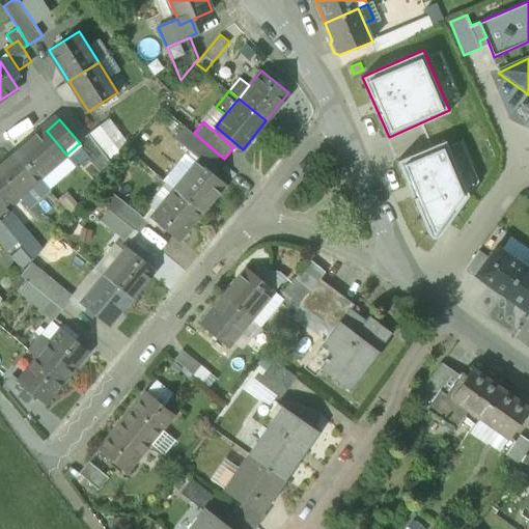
[(121,154),(100,124),(89,134),(112,164),(121,154)]
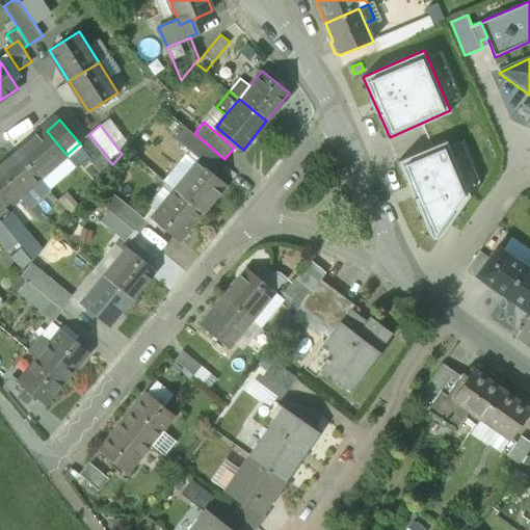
[(194,133),(185,126),(177,137),(201,157),(216,169),(224,159),(194,133)]
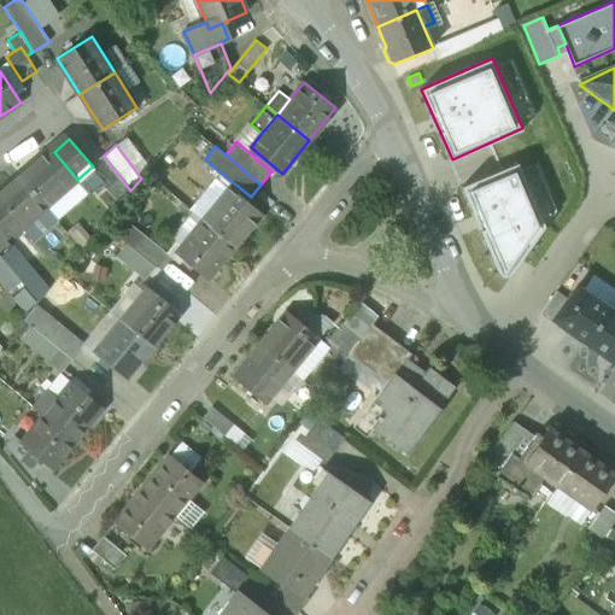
[(275,168),(251,147),(247,151),(271,171),(275,168)]
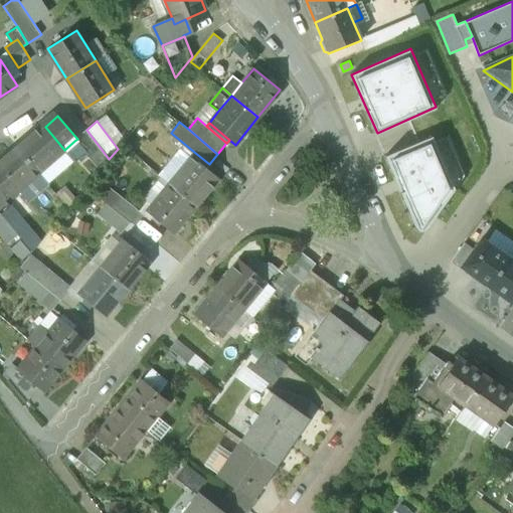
[(45,127),(42,124),(16,146),(38,172),(64,150),(45,127)]
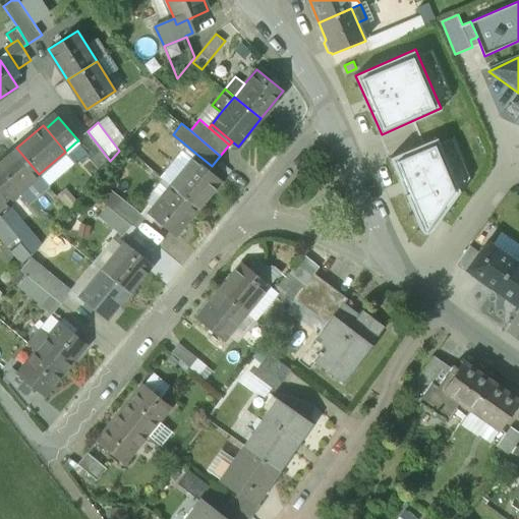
[(110,161),(88,131),(77,139),(78,140),(75,142),(102,172),(110,161)]
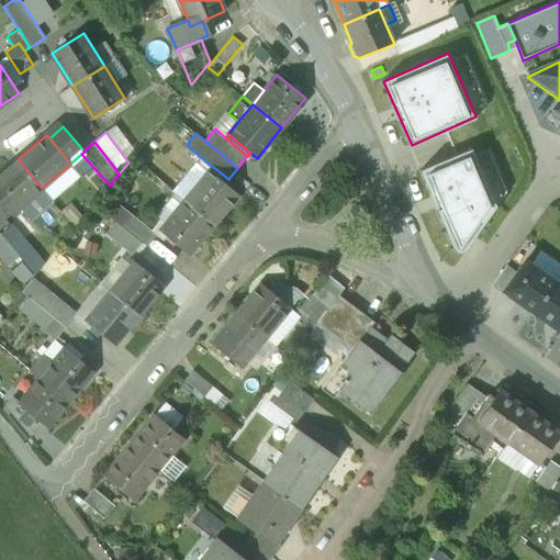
[(471,148),(422,169),(459,254),(496,206),(471,148)]
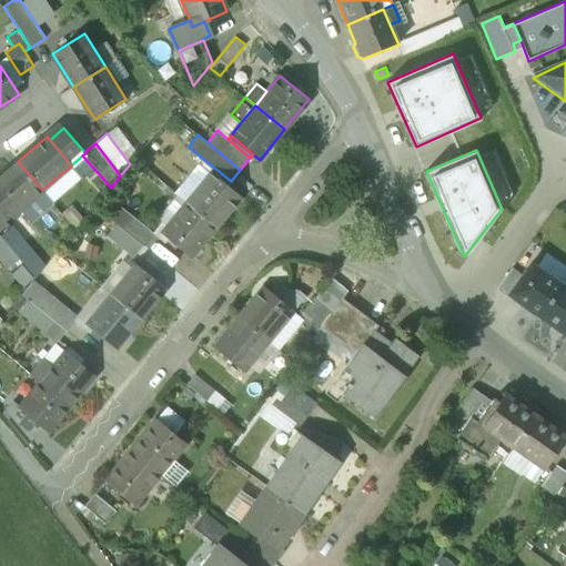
[(18,161),(0,177),(0,201),(13,216),(42,190),(18,161)]
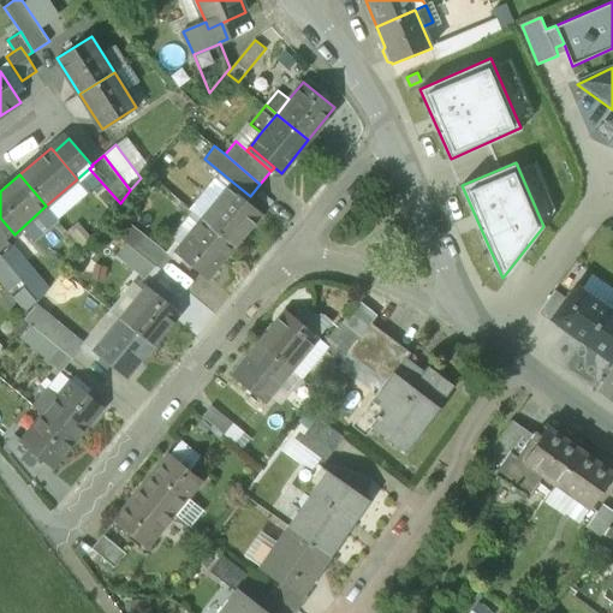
[(250,196),(232,182),(203,219),(234,245),(236,245),(262,212),(248,200),(250,196)]
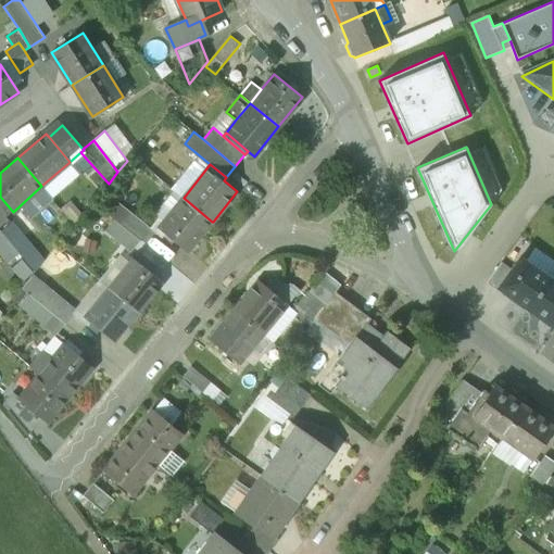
[(151,227),(114,198),(104,211),(115,219),(141,240),(151,227)]
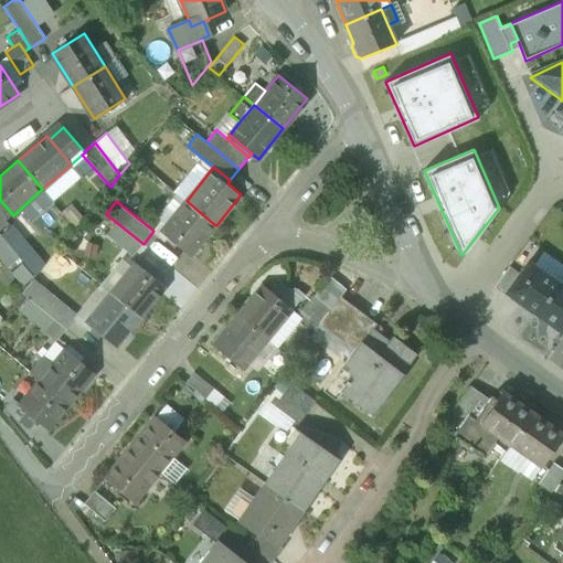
[(215,225),(187,201),(161,232),(191,255),(215,225)]
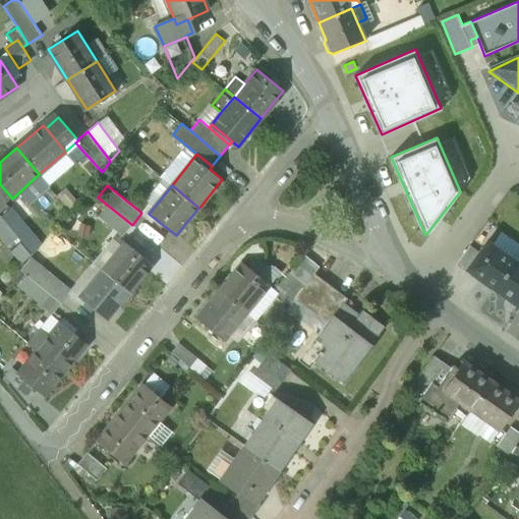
[(132,225),(108,206),(100,216),(123,236),(132,225)]
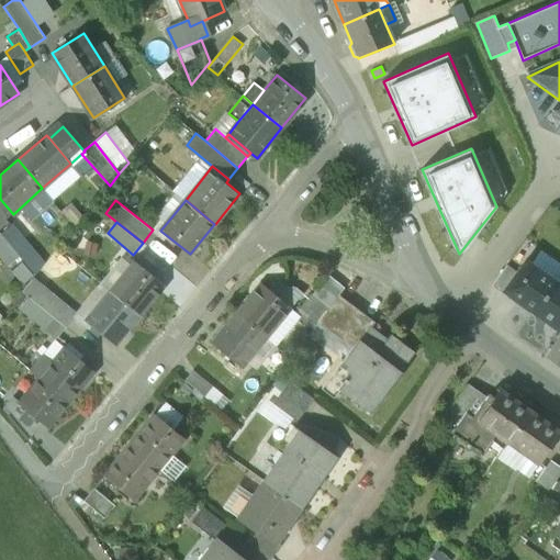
[(31,247),(12,225),(2,234),(21,256),(31,247)]
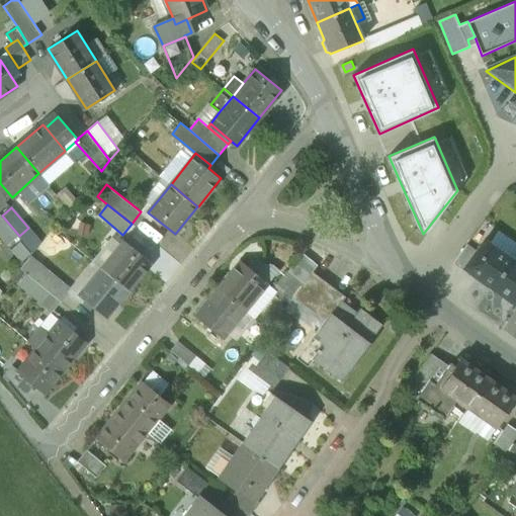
[(19,236),(2,216),(0,217),(0,236),(7,245),(19,236)]
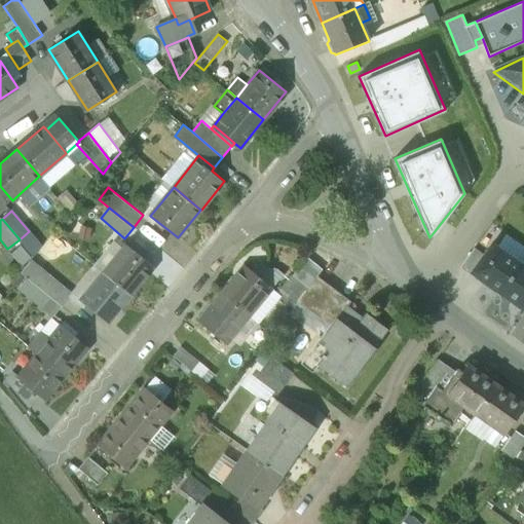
[(520,262),(492,242),(484,254),(472,271),(499,291),(520,262)]
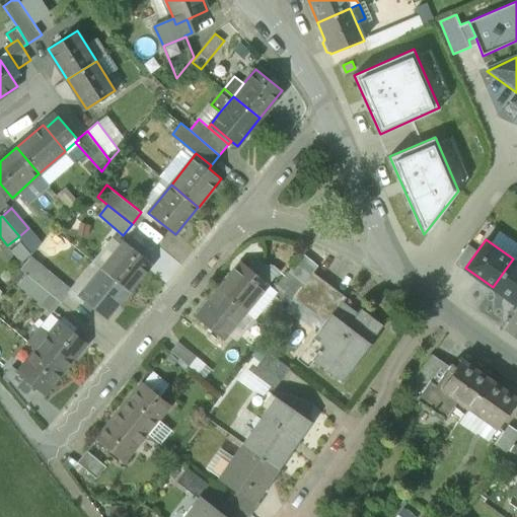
[(125,241),(102,269),(130,291),(152,264),(145,257),(148,253),(142,247),(138,252),(125,241)]
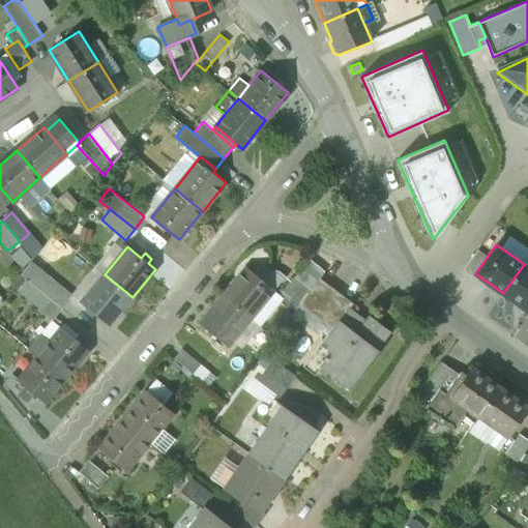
[(478,250),(465,268),(474,274),(475,273),(488,256),(478,250)]
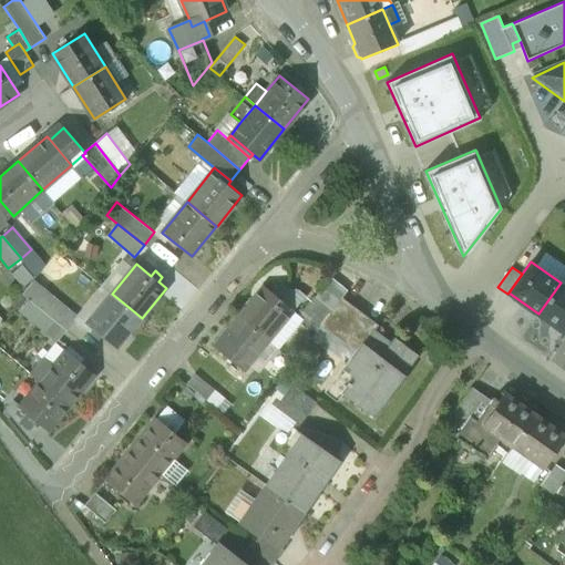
[(78,320),(32,283),(23,294),(32,301),(67,330),(69,331),(78,320)]
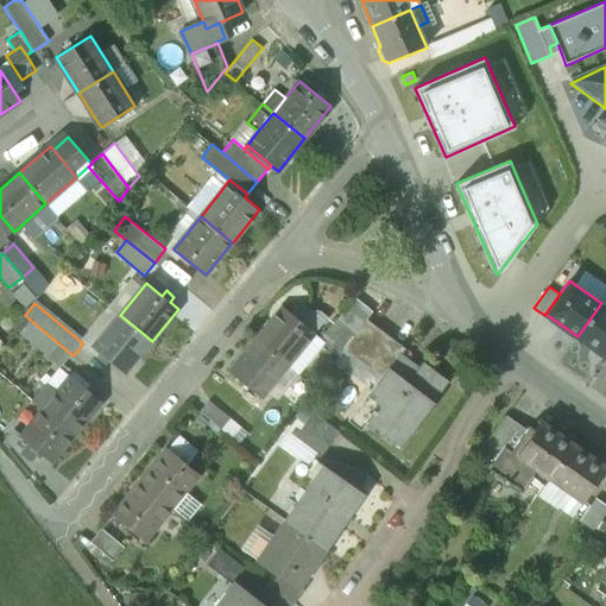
[(605,305),(601,303),(578,336),(605,357),(605,305)]
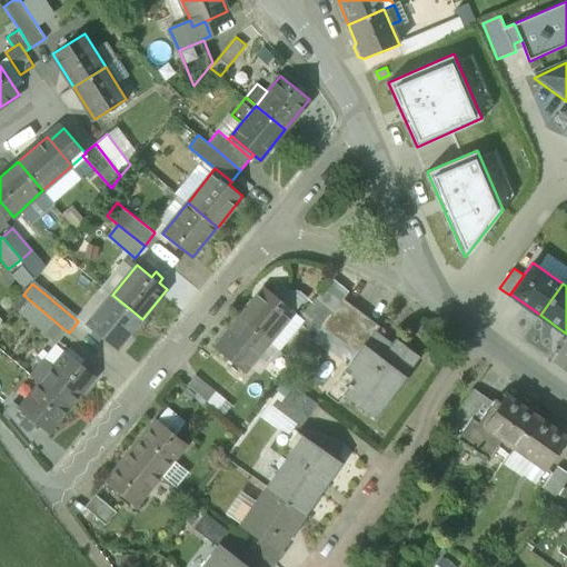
[(266,287),(241,317),(270,340),(295,310),(266,287)]
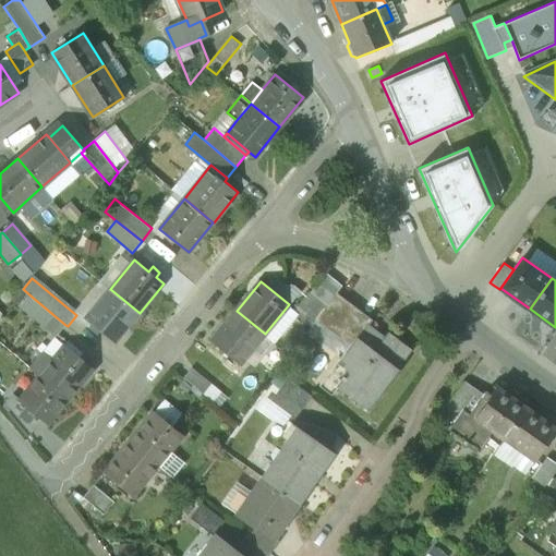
[(140,313),(110,289),(86,318),(115,342),(140,313)]
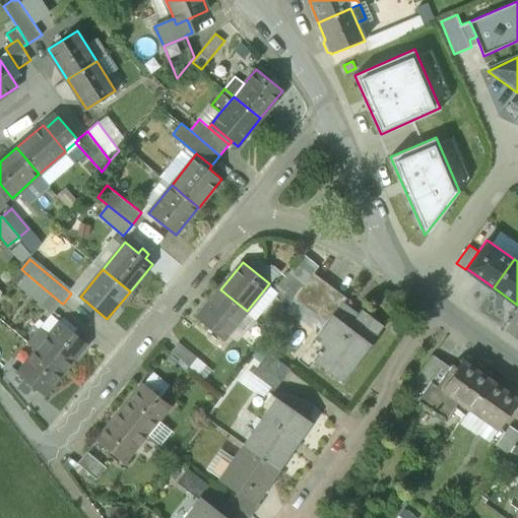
[(305,284),(288,272),(275,289),(292,302),(296,297),(305,284)]
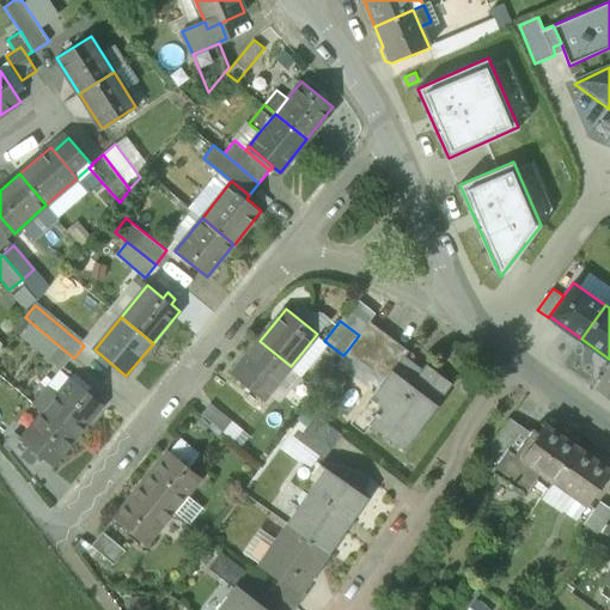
[(409,349),(371,321),(359,335),(348,349),(385,377),(398,360),(400,361),(409,349)]
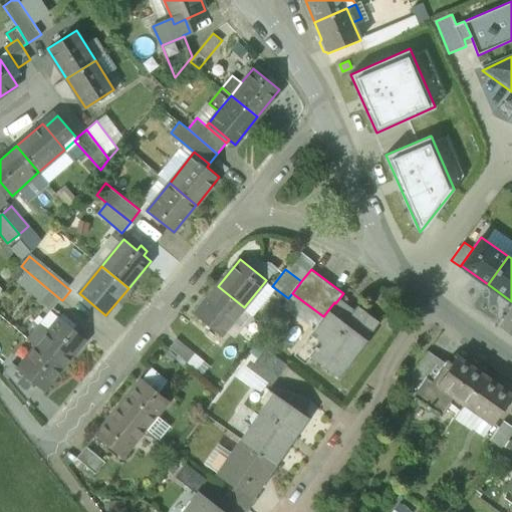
[(60,299),(29,273),(22,281),(38,295),(53,308),(60,299)]
